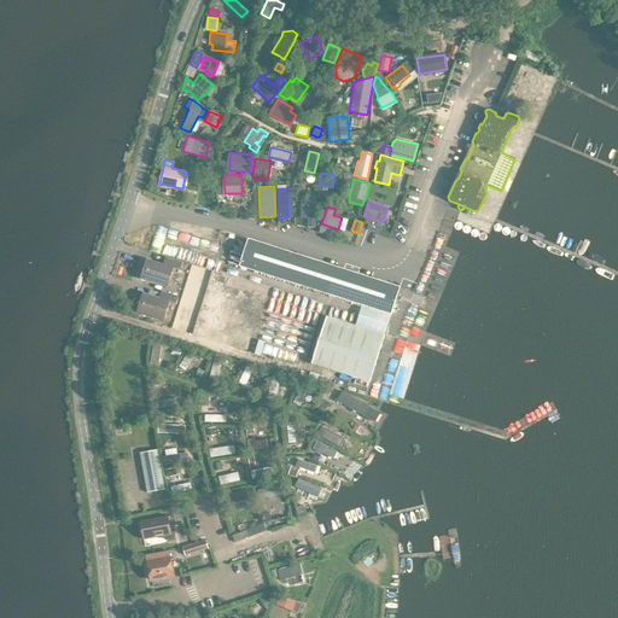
[(377,232),(380,223),(369,220),(367,227),(377,232)]
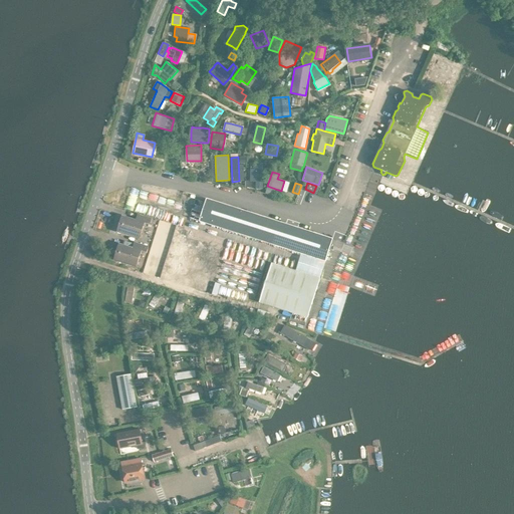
[(267,188),(265,194),(272,197),(274,191),(267,188)]
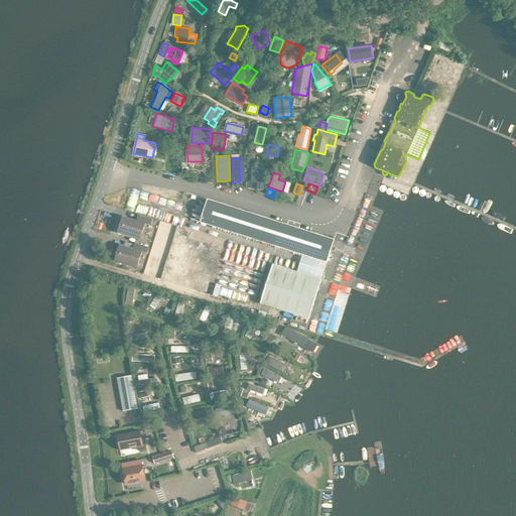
[(301,255),(327,263),(331,249),(334,240),(207,199),(200,222),(301,255)]
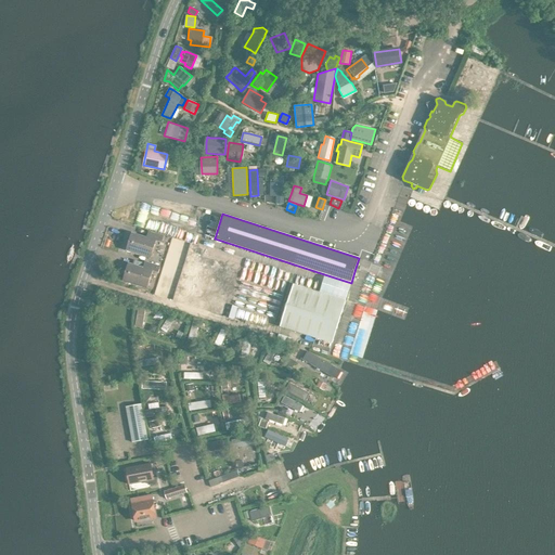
[(131,233),(126,250),(151,257),(155,241),(162,243),(164,236),(151,232),(149,239),(131,233)]
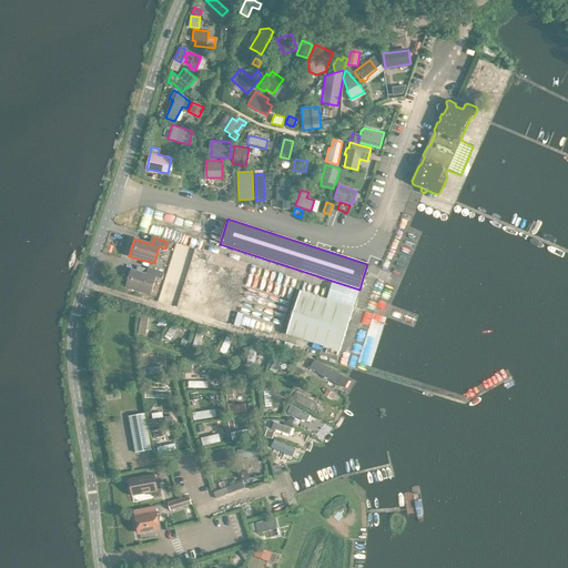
[(188,307),(201,249),(174,243),(161,302),(188,307)]
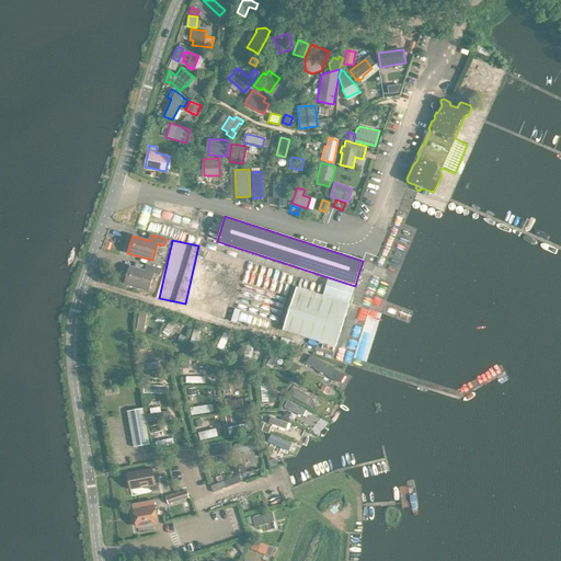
[(129,266),(124,283),(148,290),(153,274),(160,276),(161,270),(149,265),(147,272),(129,266)]
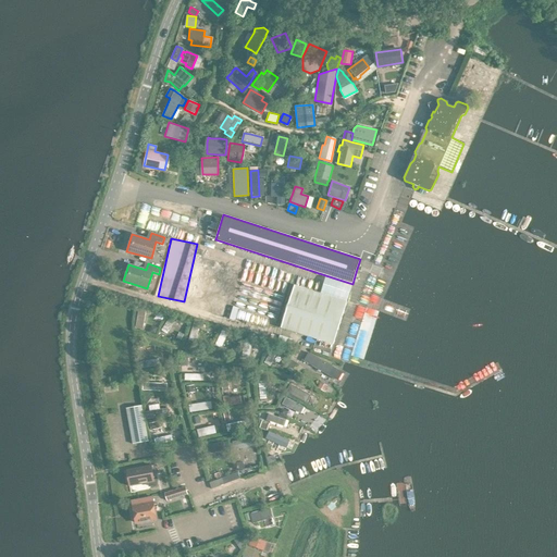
[(207,275),(197,310),(222,317),(232,283),(207,275)]
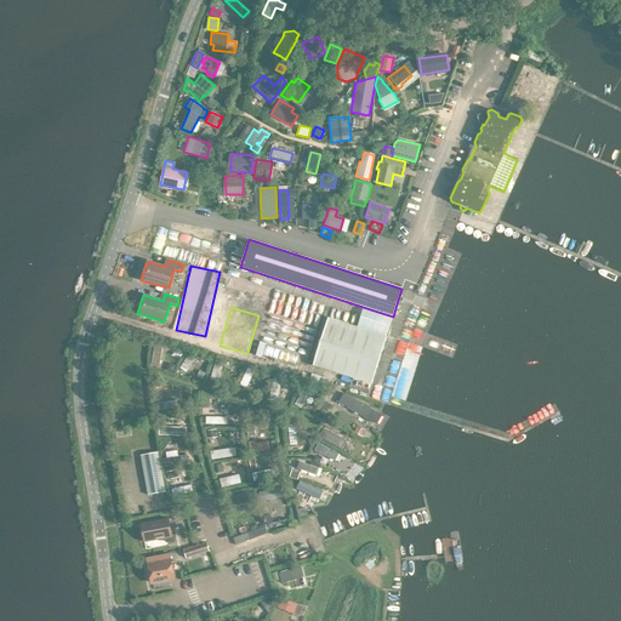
[(357,328),(386,337),(393,317),(363,307),(357,328)]
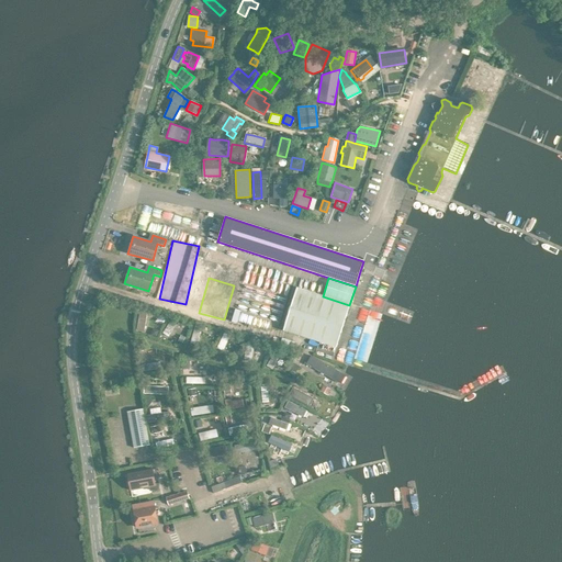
[(283,330),(336,347),(349,305),(323,296),(296,288),(283,330)]
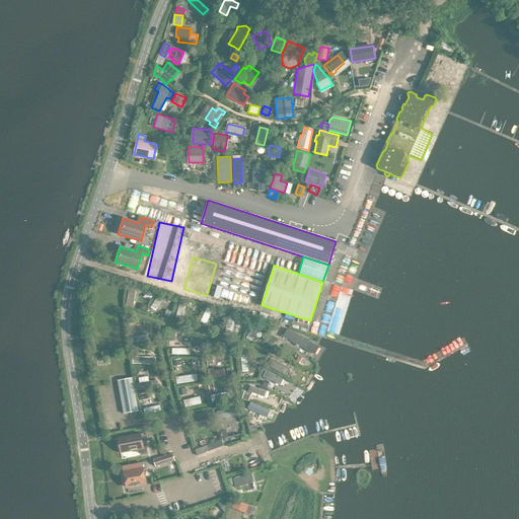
[(127,304),(134,304),(136,290),(129,290),(127,304)]
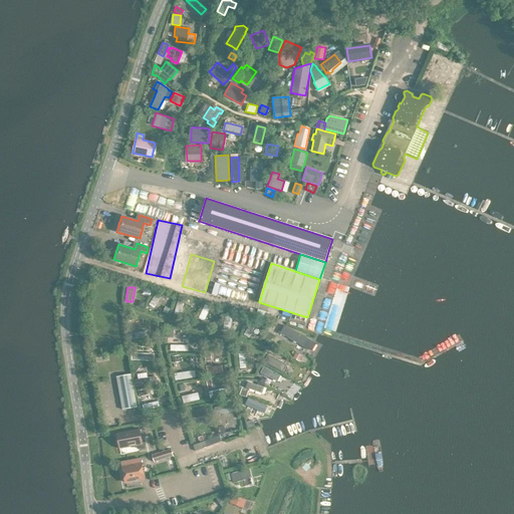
[(318,344),(286,325),(281,334),(313,353),(318,344)]
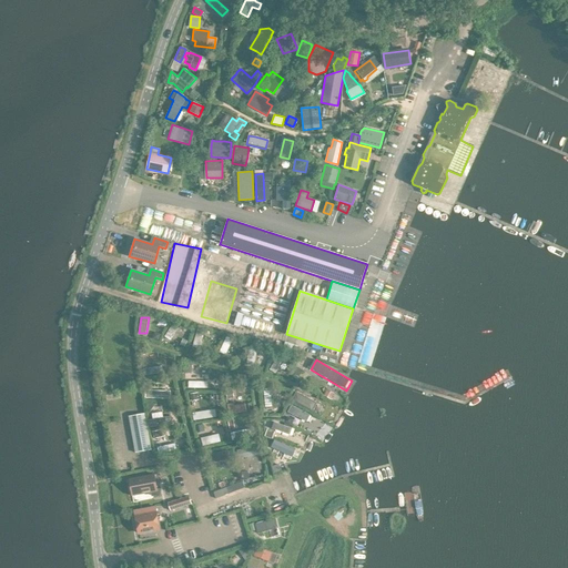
[(296,367),(293,373),(298,376),(302,371),(296,367)]
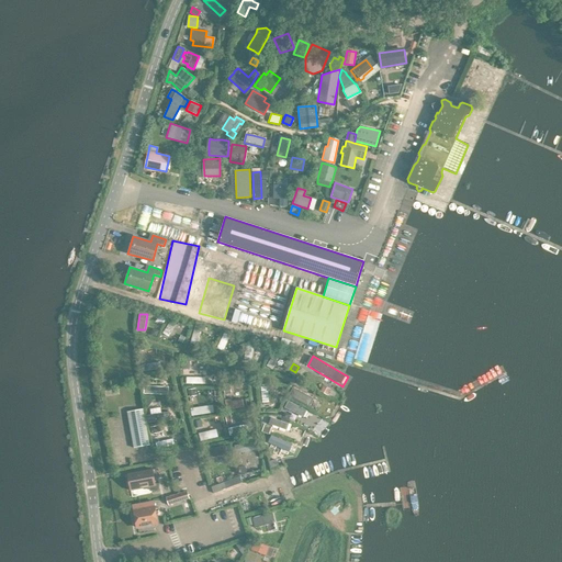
[(295,397),(310,405),(314,397),(300,390),(295,397)]
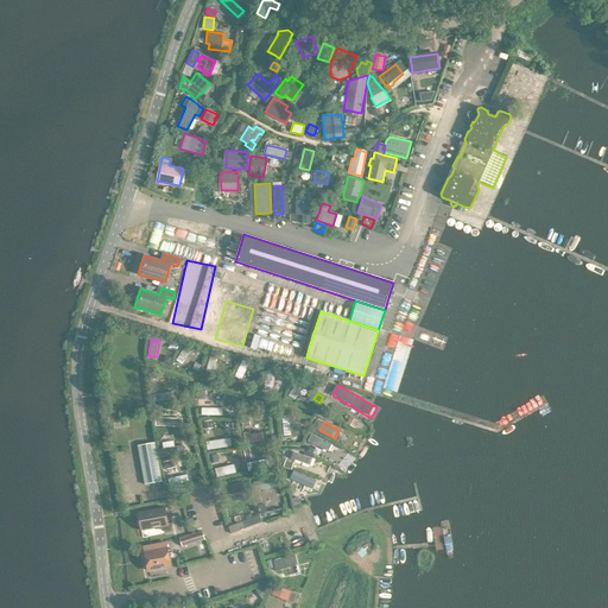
[(158,442),(166,430),(157,431),(158,442)]
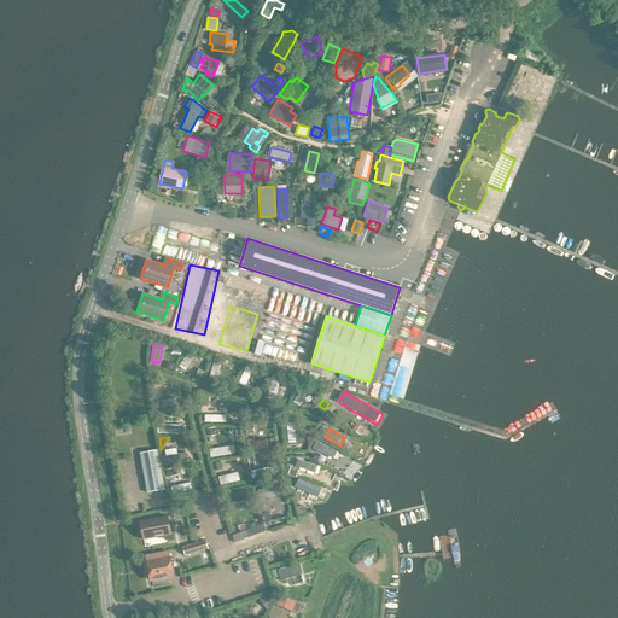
[(320,454),(319,460),(326,461),(327,456),(337,458),(339,447),(315,442),(314,452),(320,454)]
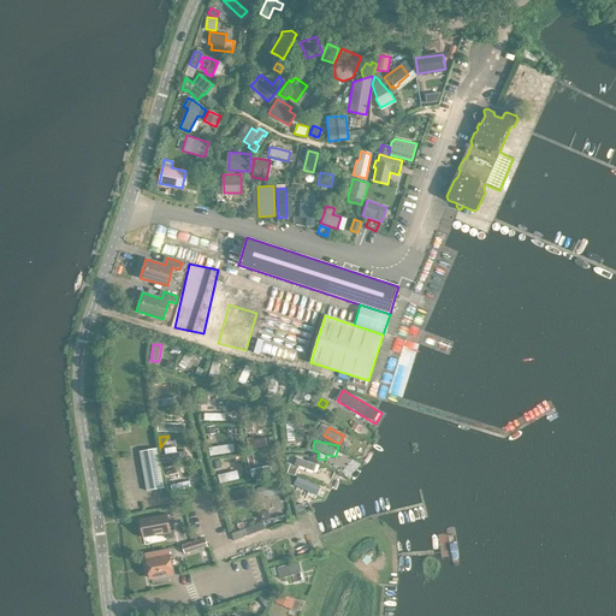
[(182,451),(177,451),(177,445),(164,446),(165,461),(183,460),(182,451)]
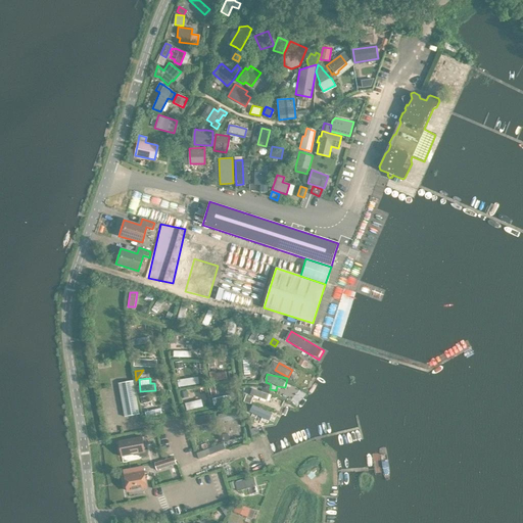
[(119,383),(125,417),(139,414),(133,381),(119,383)]
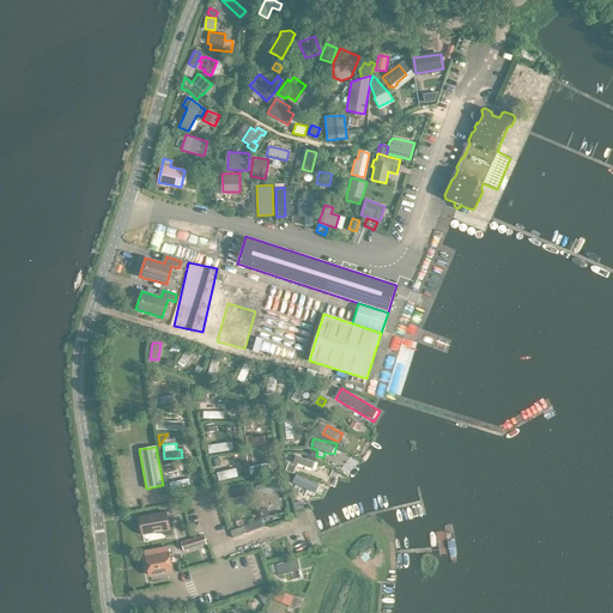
[(296,466),(289,462),(286,471),(293,473),(296,466)]
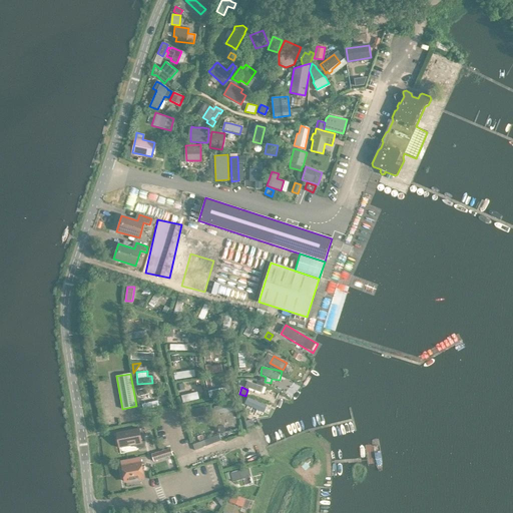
[(138,448),(145,447),(144,441),(141,442),(139,428),(116,433),(119,448),(137,444),(138,448)]
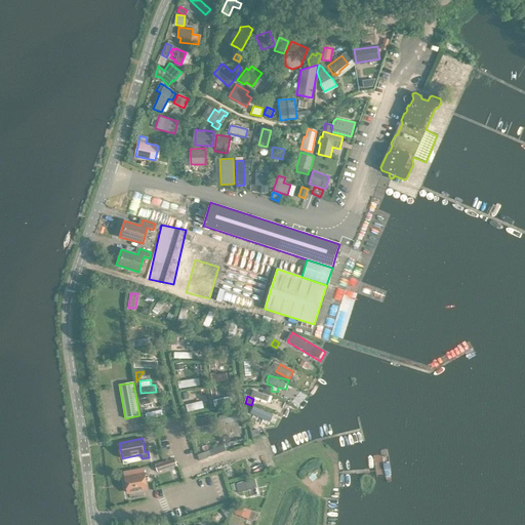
[(157,472),(176,466),(174,458),(155,465),(157,472)]
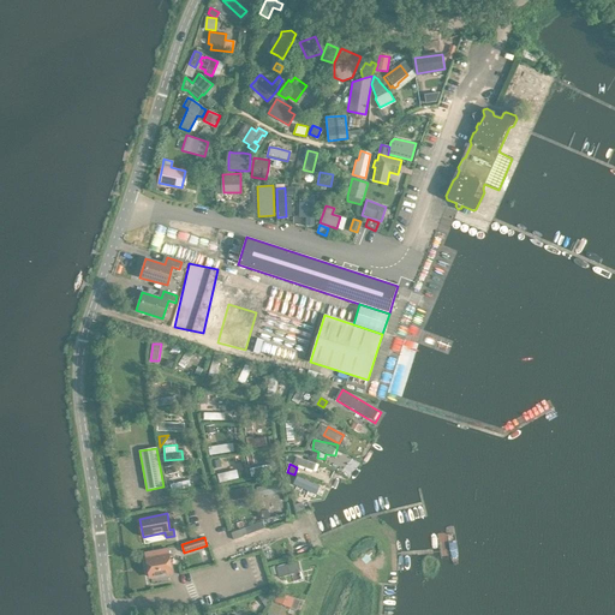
[(167,563),(169,563),(167,548),(145,553),(150,575),(168,572),(167,563)]
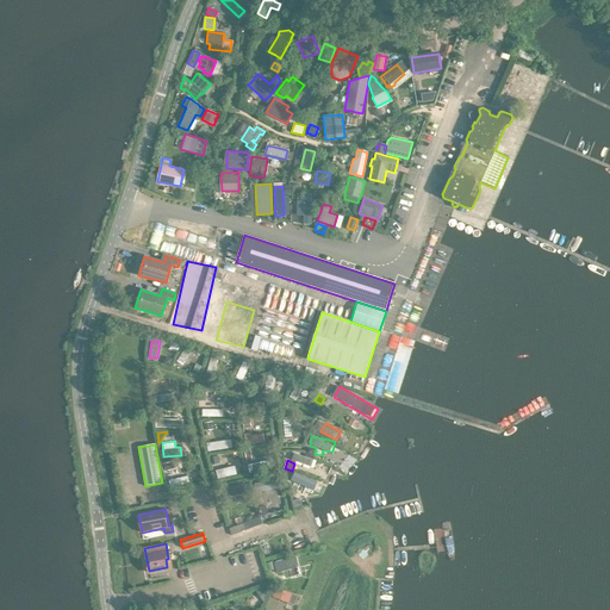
[(290,576),(302,573),(297,555),(275,561),(278,572),(287,570),(290,576)]
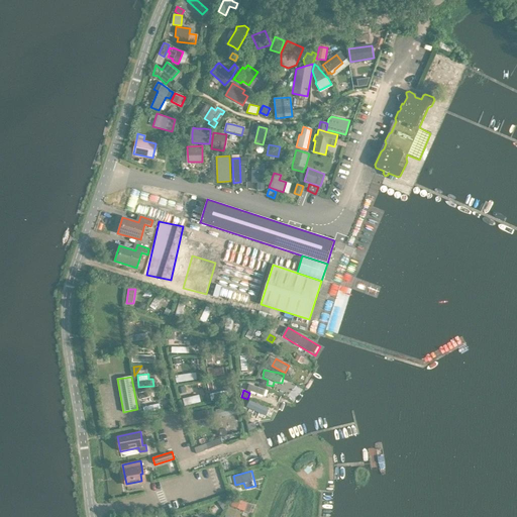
[(234,497),(231,505),(250,512),(253,504),(234,497)]
